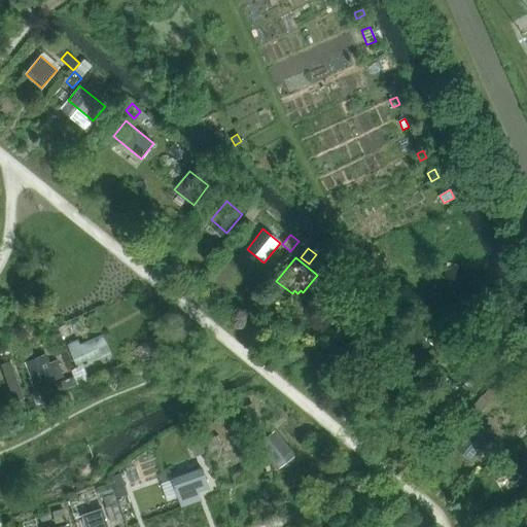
[(77,341),(68,345),(77,367),(102,356),(94,339),(79,346),(77,341)]
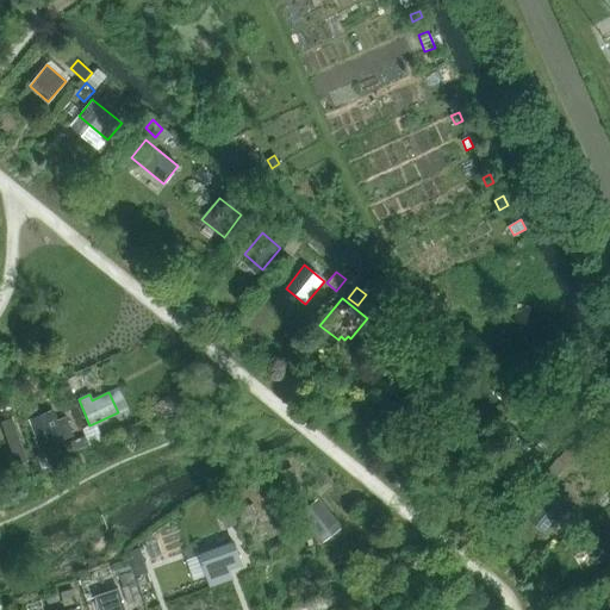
[(55,415),(30,424),(39,449),(73,436),(67,417),(57,421),(55,415)]
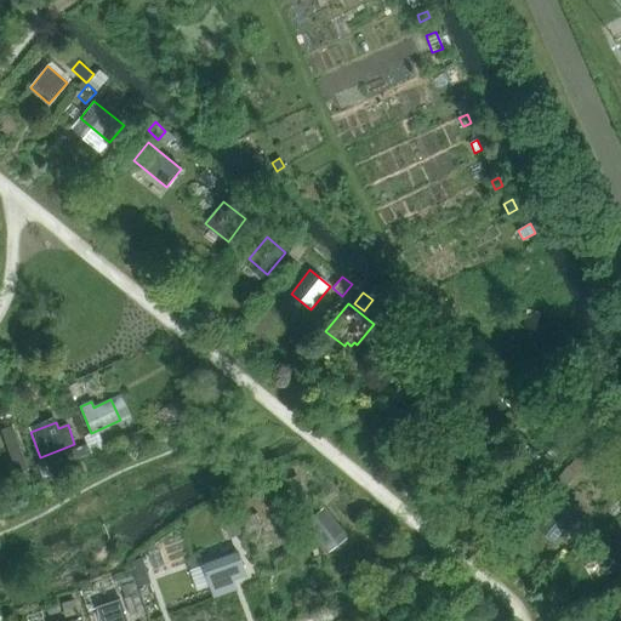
[(28,471),(12,426),(1,429),(17,474),(28,471)]
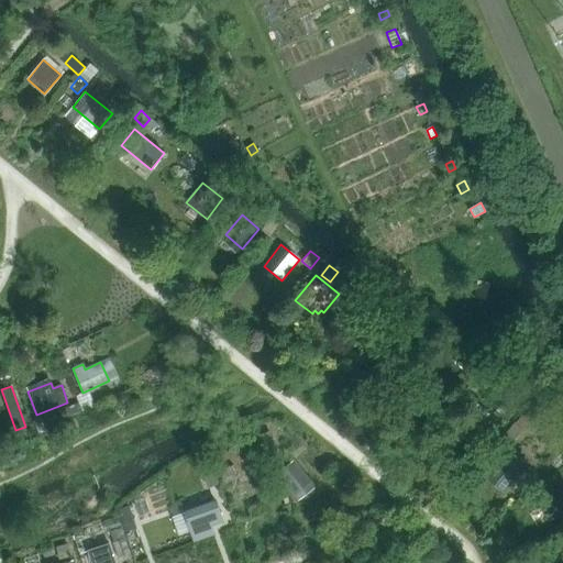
[(88,393),(77,396),(83,410),(94,406),(88,393)]
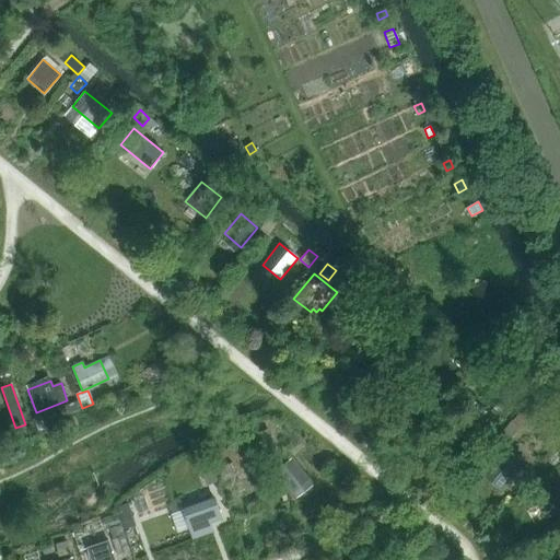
[(81,409),(78,400),(59,408),(62,417),(81,409)]
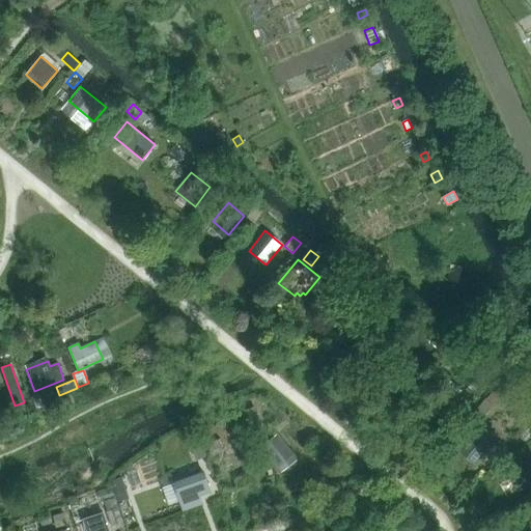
[(38,394),(32,396),(36,408),(43,404),(38,394)]
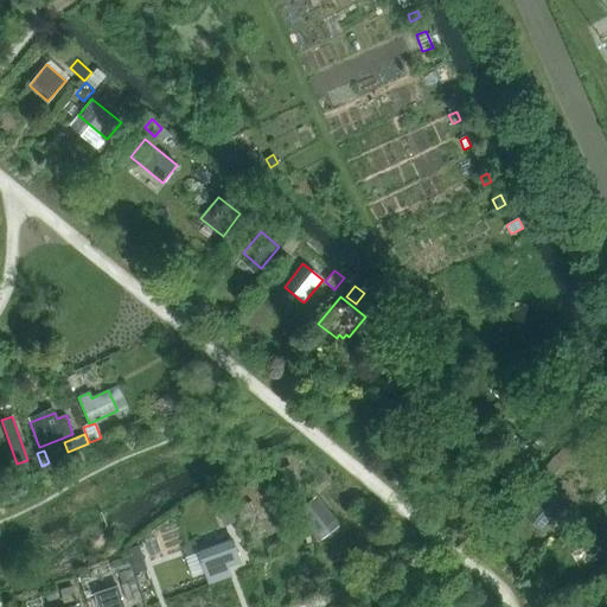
[(542,470),(551,478),(563,462),(554,455),(542,470)]
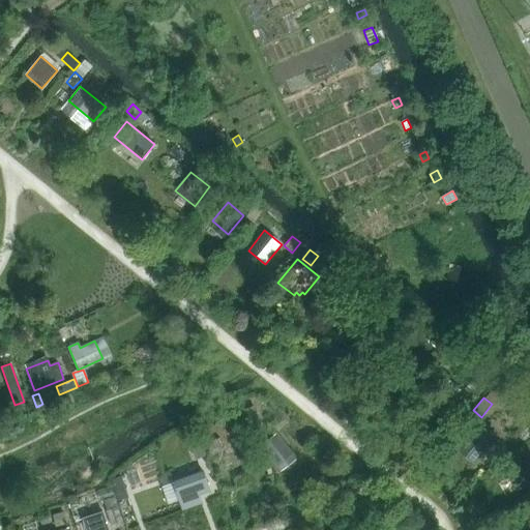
[(257,416),(246,420),(251,431),(261,427),(257,416)]
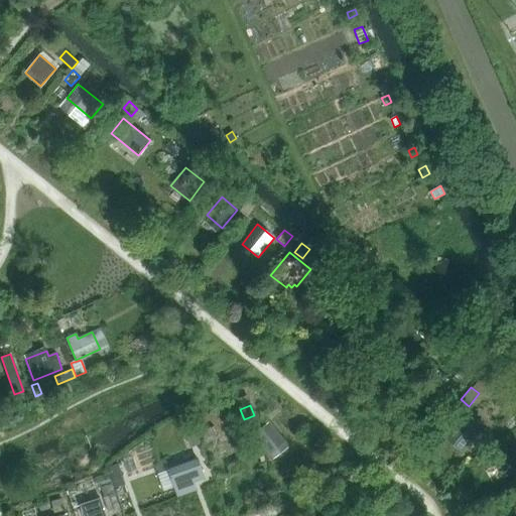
[(467,414),(454,431),(467,442),(480,425),(467,414)]
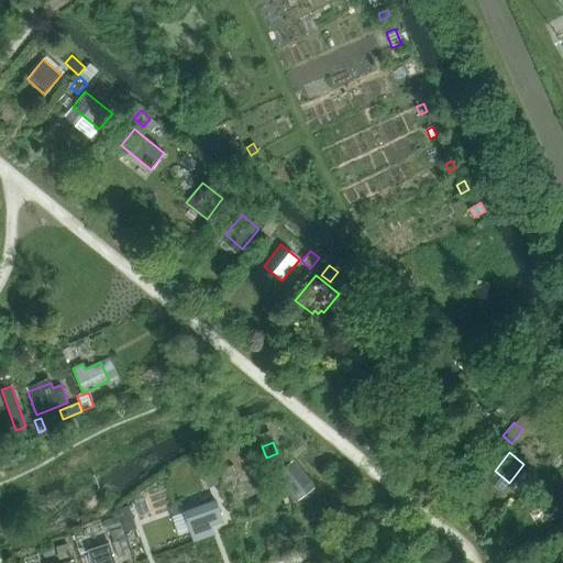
[(295,461),(277,474),(294,496),(311,482),(295,461)]
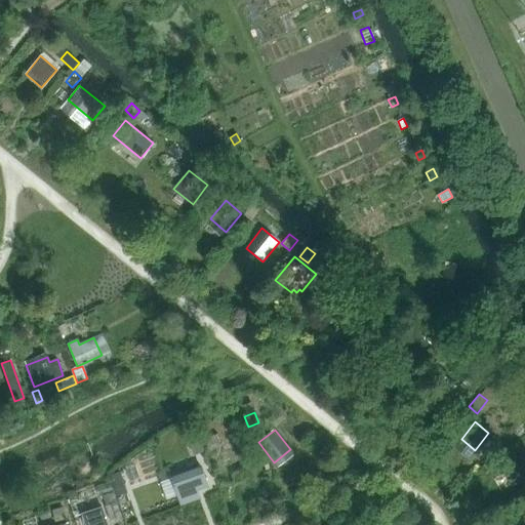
[(204,438),(208,447),(220,442),(216,433),(204,438)]
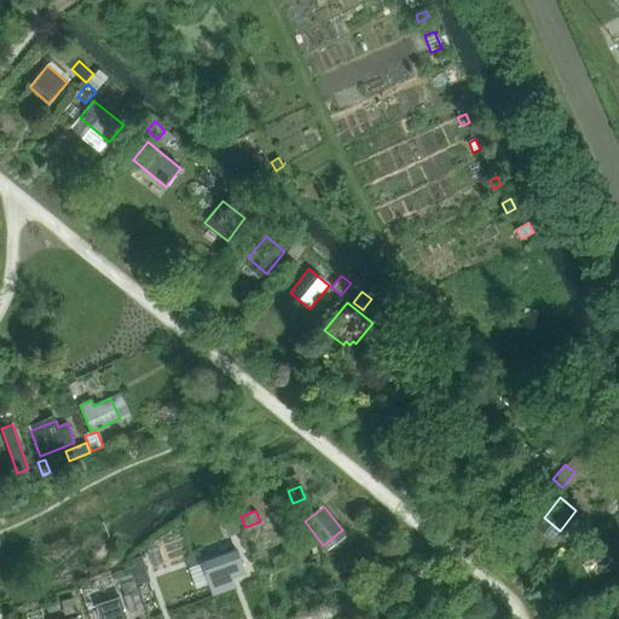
[(232,513),(221,516),(229,536),(241,532),(232,513)]
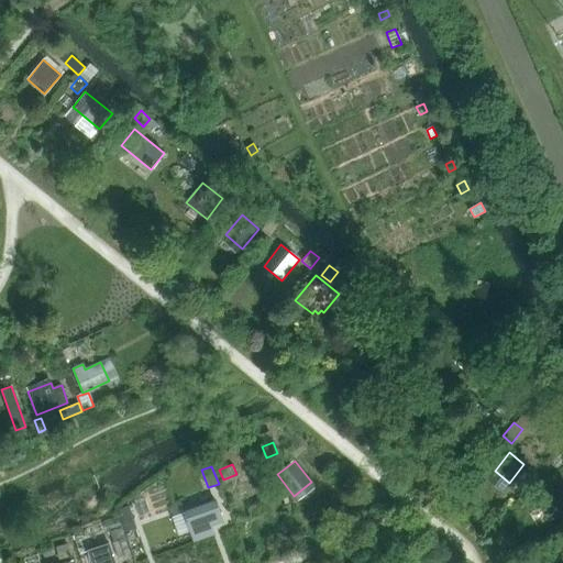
[(262,489),(256,475),(244,479),(250,494),(262,489)]
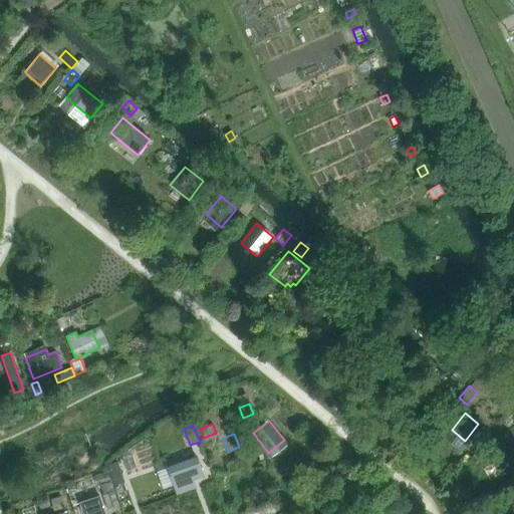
[(513,450),(494,463),(502,475),(513,466),(513,450)]
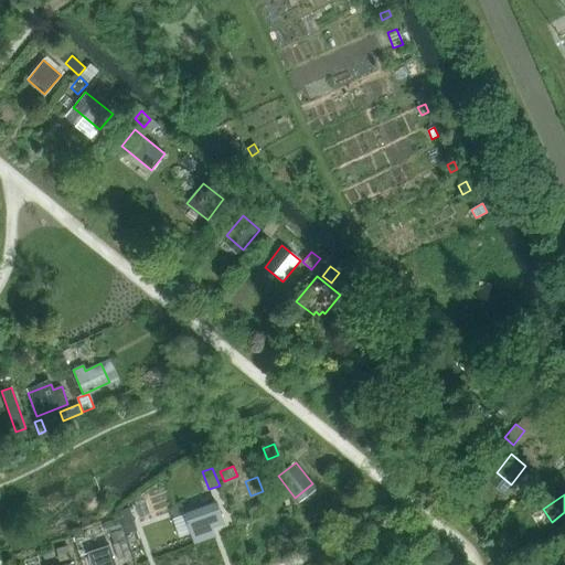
[(225,523),(216,501),(183,513),(191,535),(225,523)]
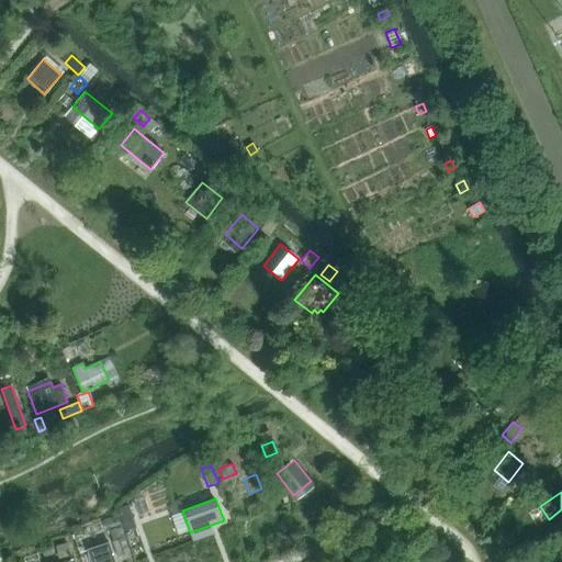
[(136,527),(132,514),(121,517),(125,531),(136,527)]
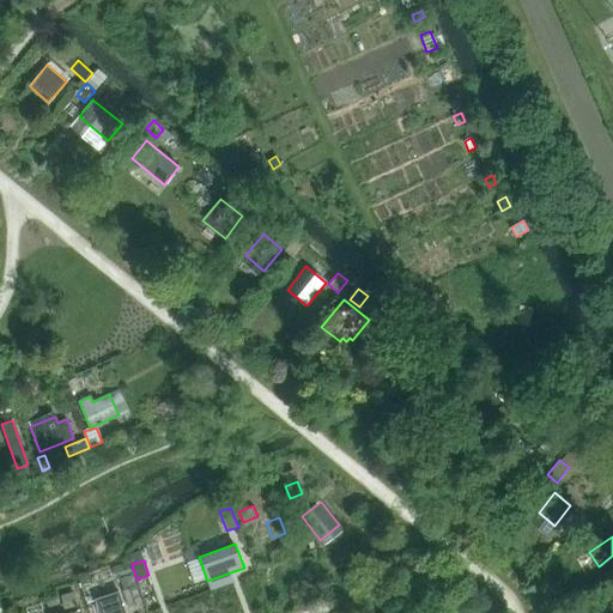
[(120,580),(128,606),(141,602),(132,575),(120,580)]
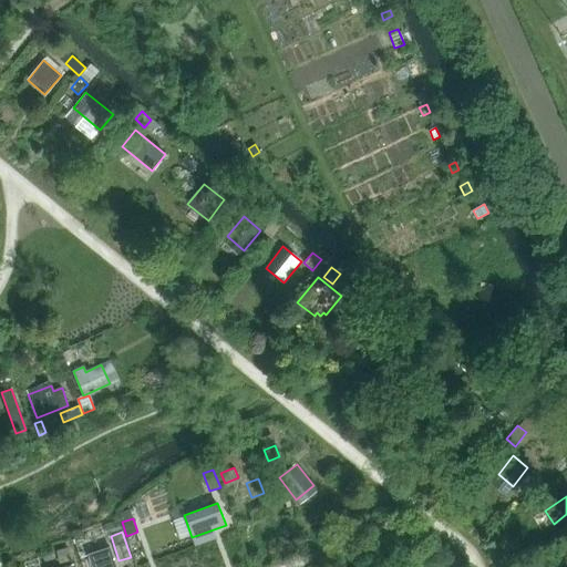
[(115,566),(110,547),(89,555),(92,566),(115,566)]
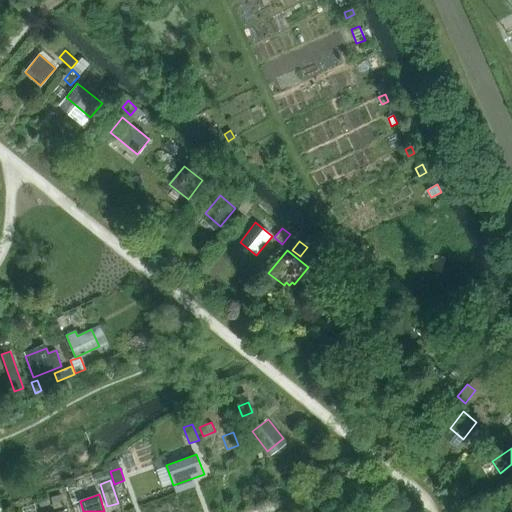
[(64,505),(61,495),(51,498),(54,508),(64,505)]
